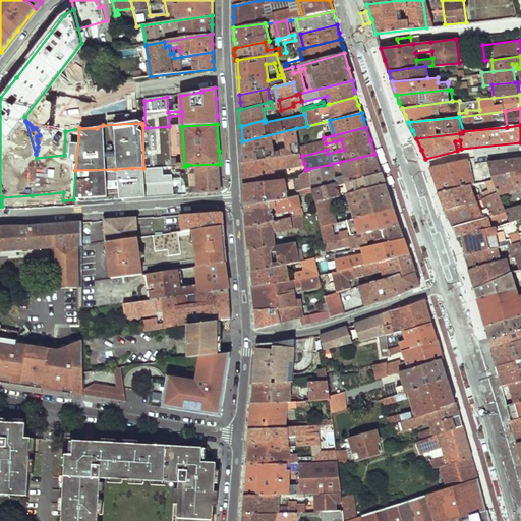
[(243,152),(244,162),(302,155),(300,146),(296,128),(242,141),(243,152)]
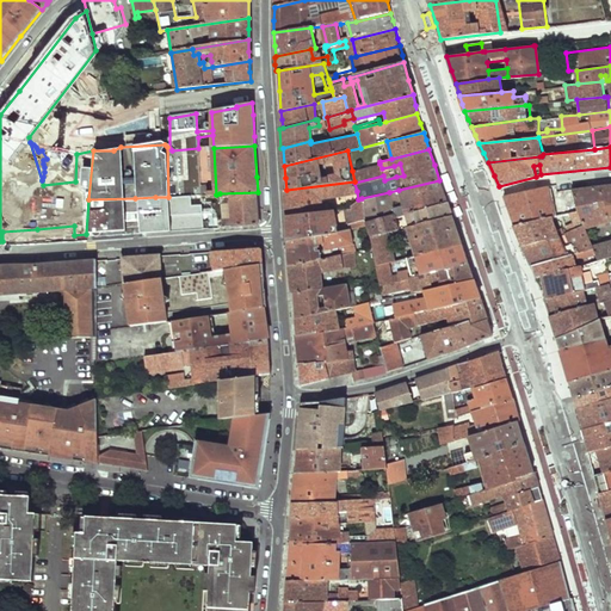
[(355,183),(383,176),(382,168),(380,164),(352,171),(355,181),(355,183)]
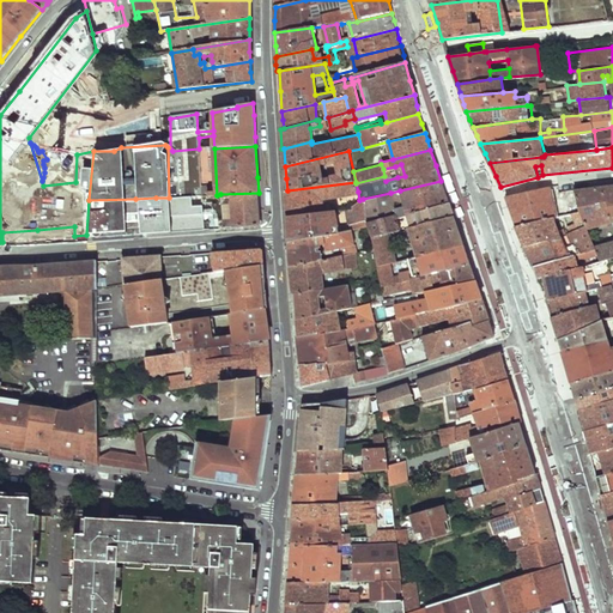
[(405,176),(401,164),(395,167),(398,177),(405,176)]
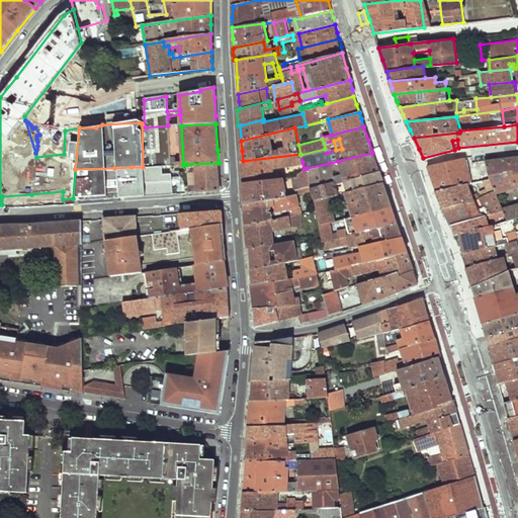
[(375,161),(372,153),(338,161),(341,175),(333,177),(334,182),(343,180),(378,171),(375,161)]
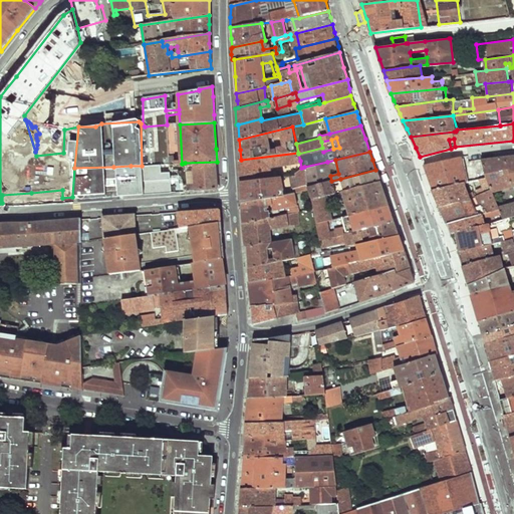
[(265,174),(264,165),(300,161),(298,154),(298,153),(241,160),(239,160),(241,183),(270,179),(270,174),(265,174)]
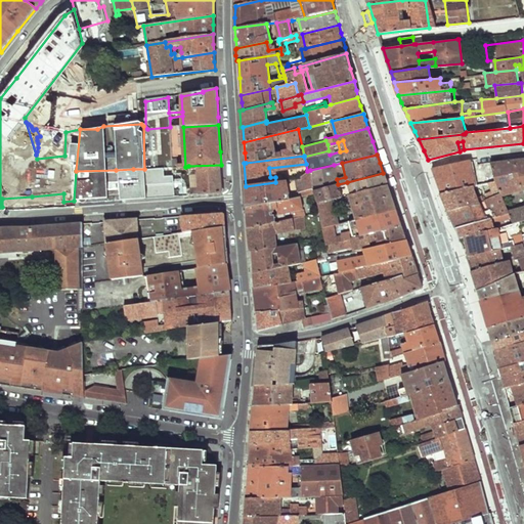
[(478,180),(470,161),(438,167),(433,169),(437,182),(441,194),(472,187),(489,184),(496,182),(491,164),(482,165),(480,159),(474,160),(481,180),(478,180)]
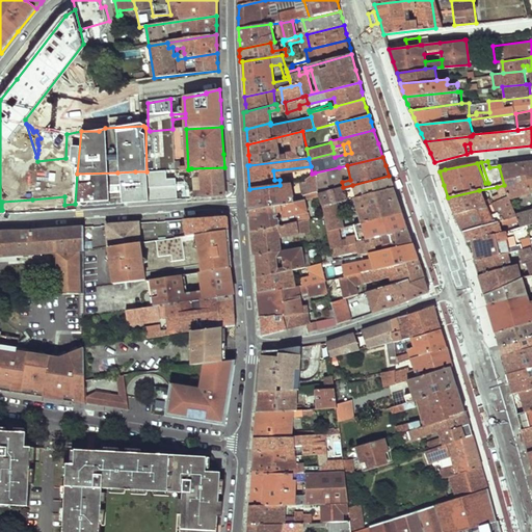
[(531,161),(516,164),(499,166),(504,185),(510,201),(531,195),(531,161)]
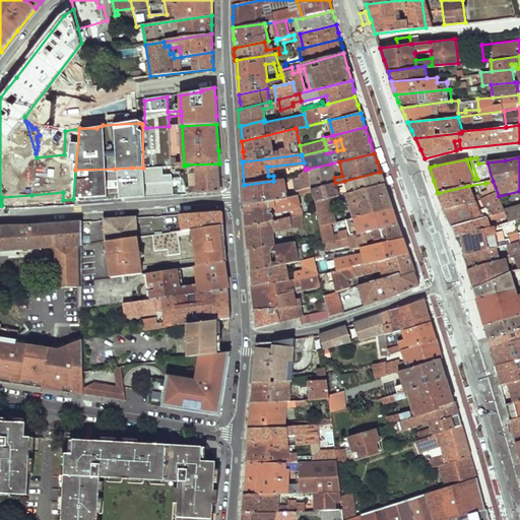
[(196,187),(188,187),(188,194),(218,192),(221,188),(220,176),(219,164),(187,165),(187,173),(195,173),(196,187)]
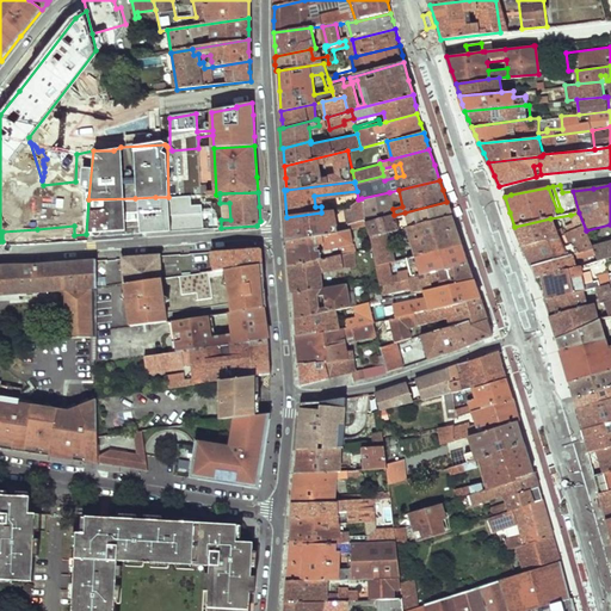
[(362,198),(365,216),(393,209),(389,192),(362,198)]
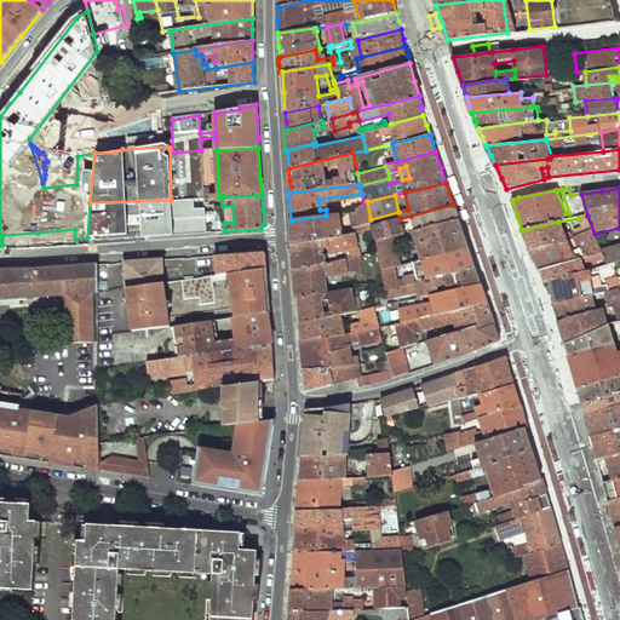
[(158,200),(137,201),(138,224),(150,223),(159,223),(158,200)]
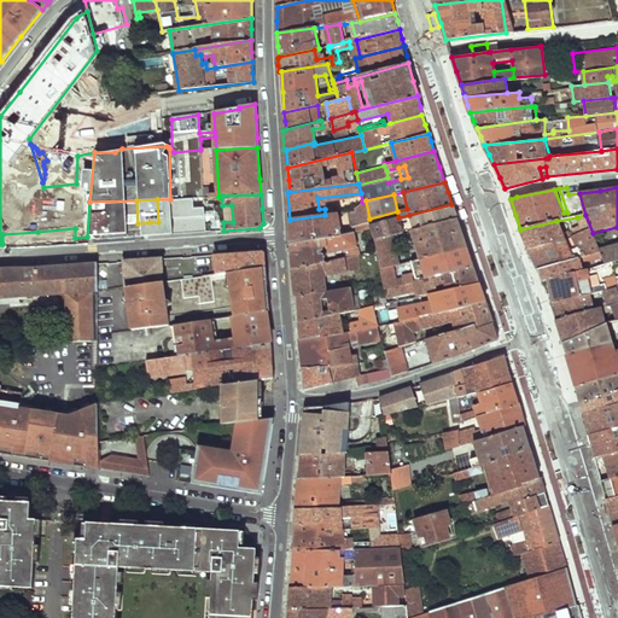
[(136,200),(89,202),(87,237),(93,237),(95,240),(98,239),(101,238),(101,233),(126,232),(138,232),(138,223),(136,200)]
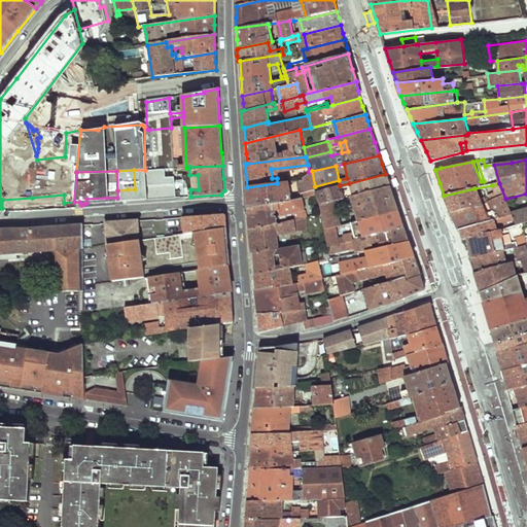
[(304,177),(304,179),(299,180),(301,191),(315,187),(315,186),(312,171),(309,172),(304,177)]
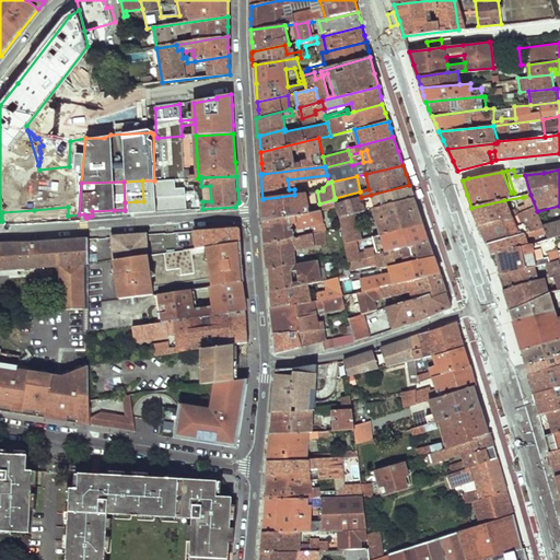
[(411,191),(409,185),(371,195),(371,198),(362,200),(364,210),(373,208),(413,199),(411,191)]
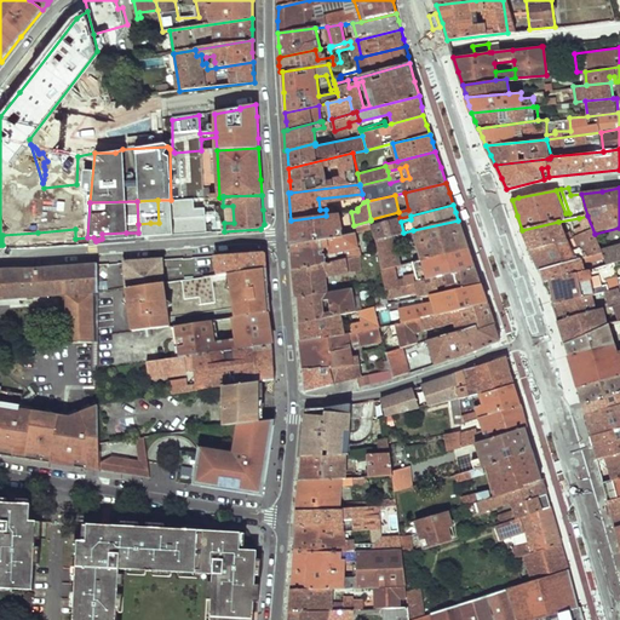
[(291,234),(292,246),(343,236),(339,213),(326,216),(291,220),(291,234)]
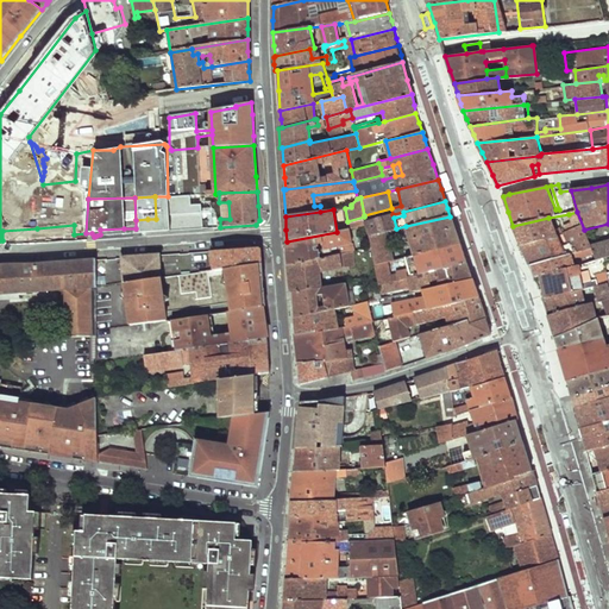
[(573,227),(562,231),(563,236),(567,234),(584,230),(577,212),(569,214),(573,227)]
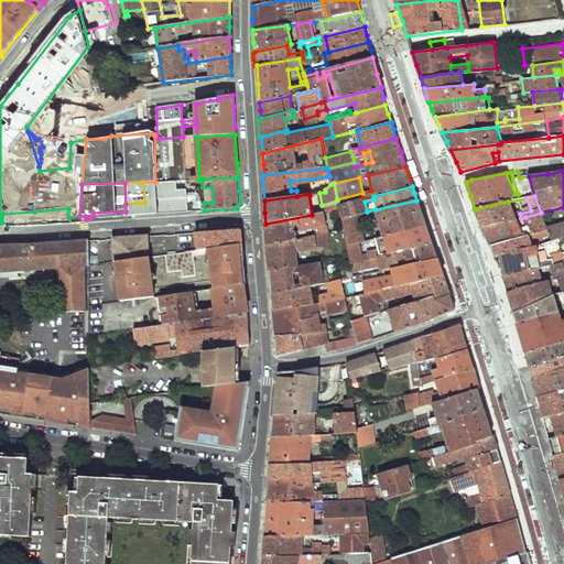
[(365,202),(364,198),(338,204),(343,214),(344,217),(358,214),(367,212),(365,202)]
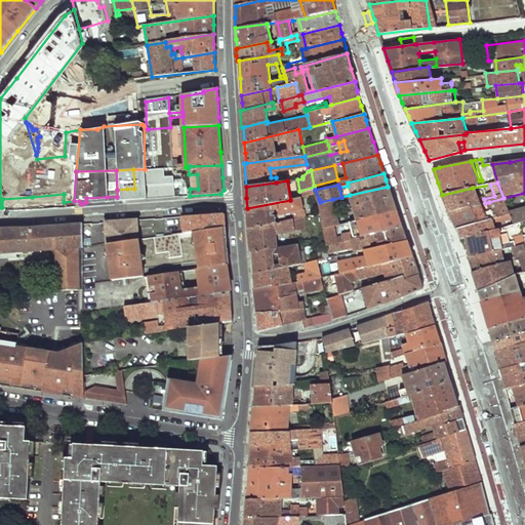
[(310,194),(313,201),(319,199),(315,190),(314,187),(299,191),(300,196),(310,194)]
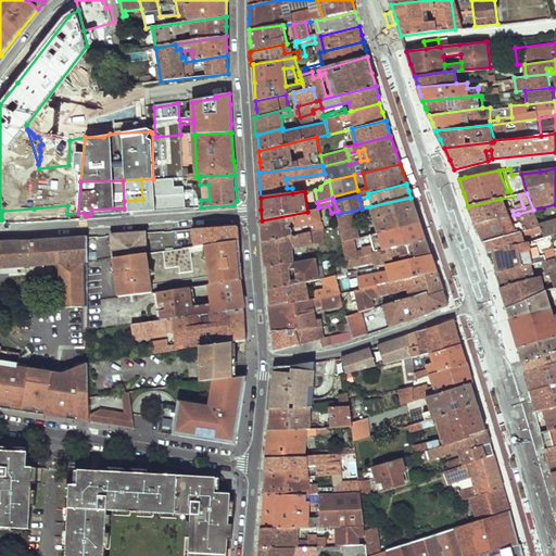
[(415,210),(411,198),(370,206),(376,228),(361,232),(362,236),(367,235),(419,223),(415,210)]
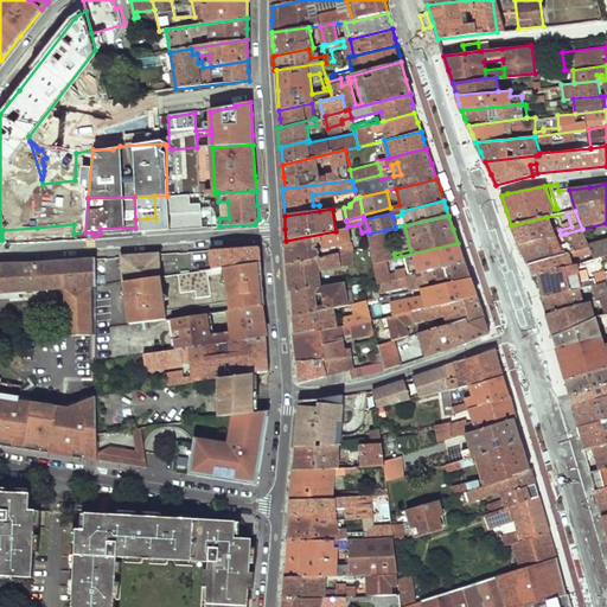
[(516,236),(519,244),(554,236),(547,217),(511,225),(516,236)]
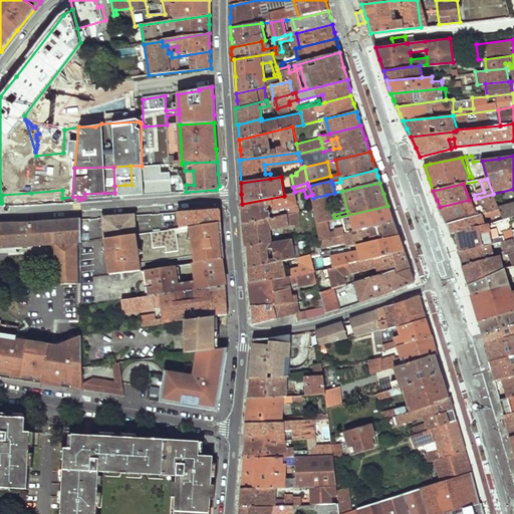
[(267,212),(296,206),(294,194),(284,196),(242,204),(242,214),(243,223),(267,218),(267,212)]
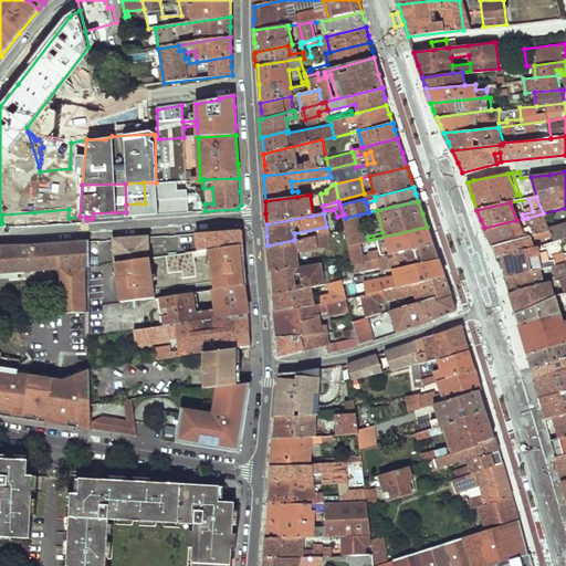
[(549,230),(543,213),(527,218),(533,236),(549,230)]
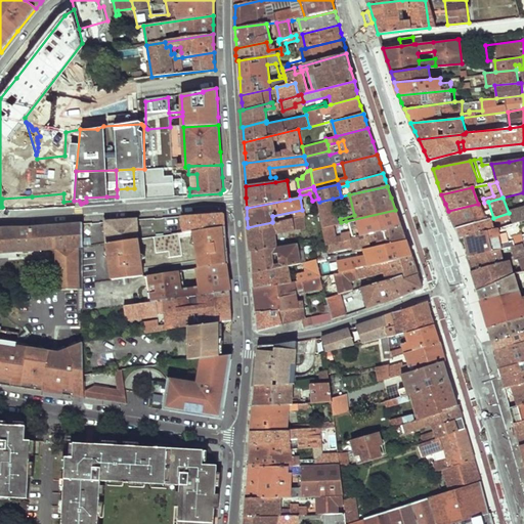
[(319,202),(324,226),(332,224),(337,223),(333,199),(319,202)]
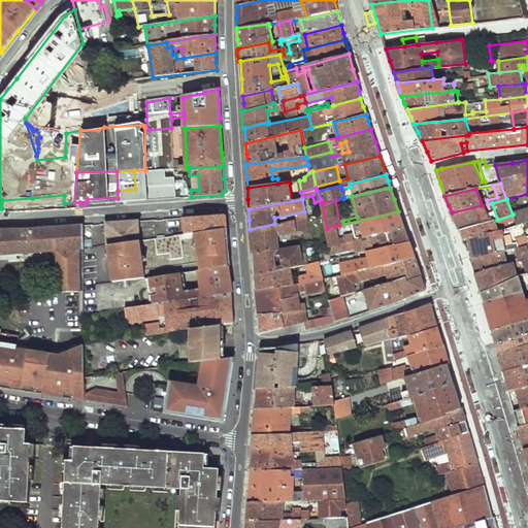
[(456,222),(459,229),(491,221),(484,205),(482,205),(452,212),(456,222)]
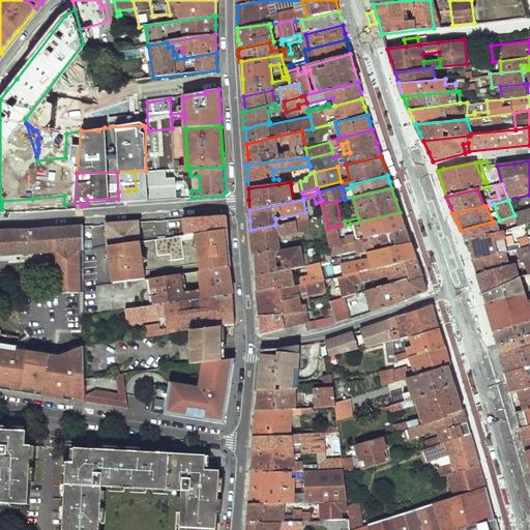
[(529,224),(529,211),(514,215),(517,221),(520,227),(523,226),(529,224)]
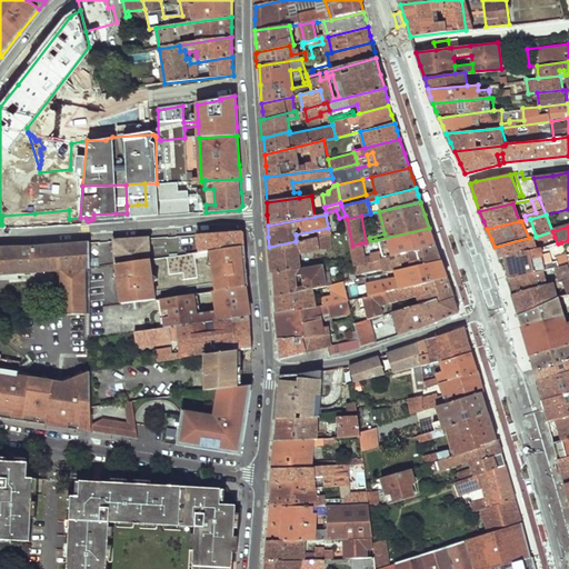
[(369,255),(363,255),(360,243),(352,246),(351,246),(355,265),(376,260),(380,259),(397,255),(408,252),(436,247),(432,237),(429,228),(376,240),(378,249),(369,252),(369,255)]
